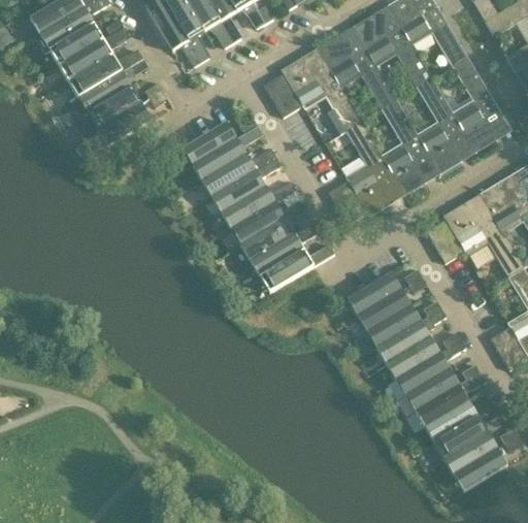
[(84,6),(91,2),(94,0),(57,0),(29,18),(39,33),(84,6)]
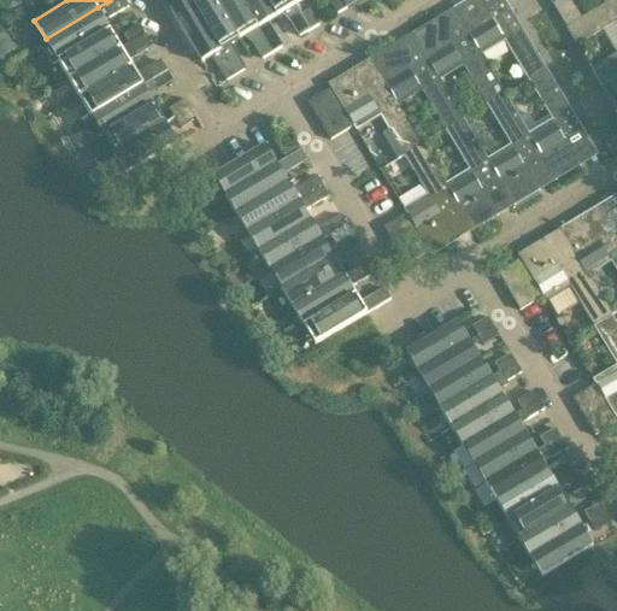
[(110,0),(106,3),(112,11),(128,3),(127,0),(110,0)]
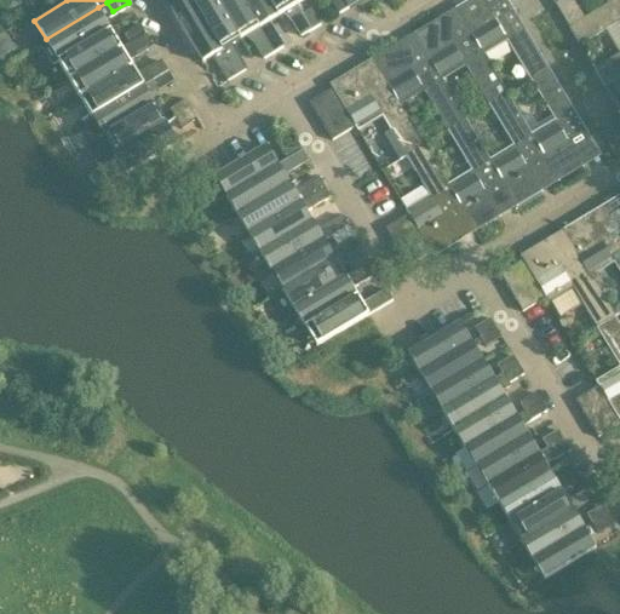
[(236,70),(194,0),(181,0),(171,6),(202,58),(204,57),(201,55),(210,49),(227,76),(236,70)]
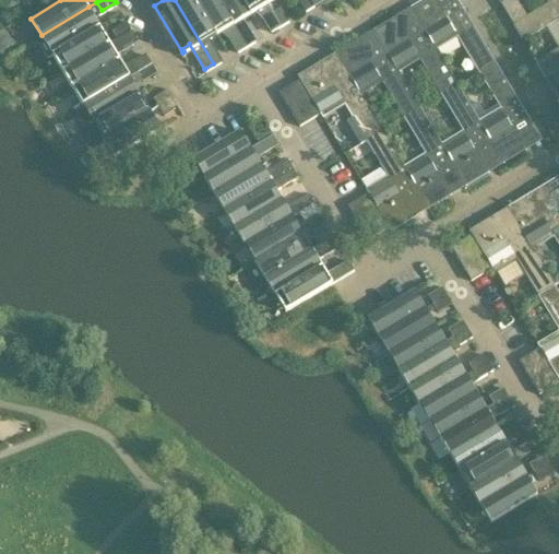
[(175,0),(213,63),(221,59),(213,45),(209,37),(217,32),(198,0),(175,0)]
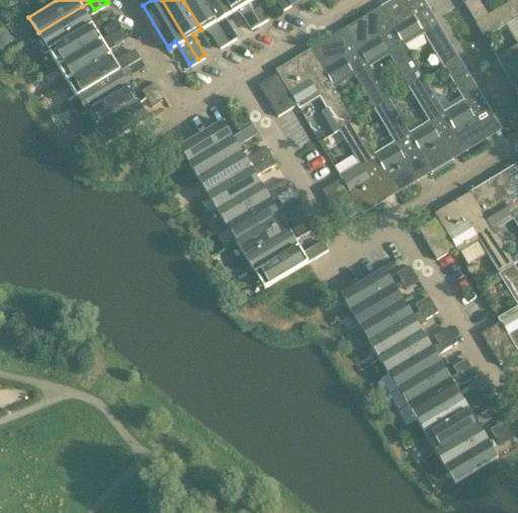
[(183,0),(201,29),(208,24),(221,45),(229,39),(204,0),(183,0)]
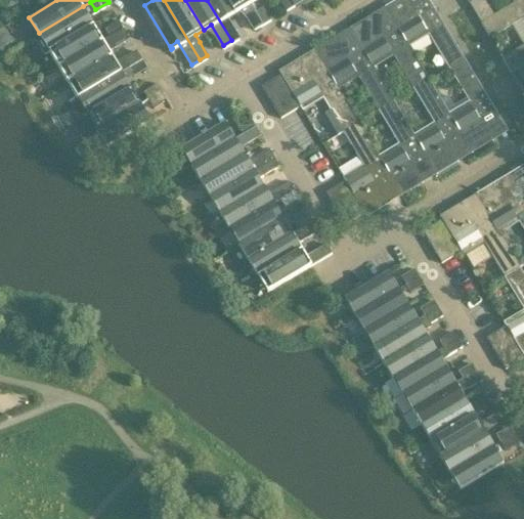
[(232,8),(227,0),(207,0),(231,40),(238,36),(224,13),(232,8)]
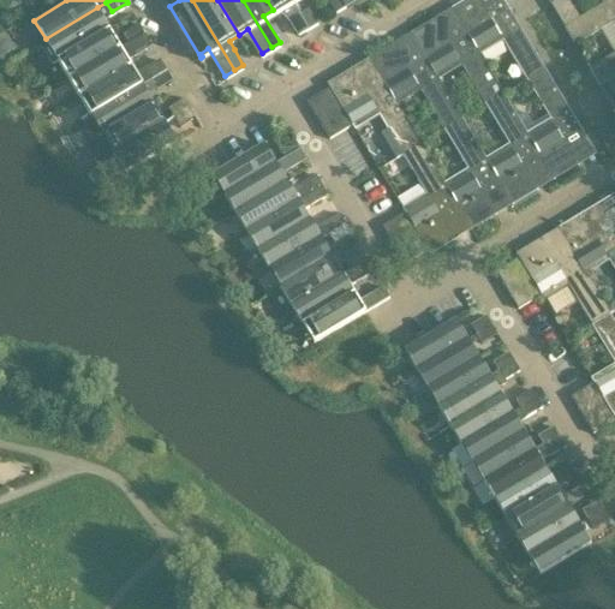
[(267,0),(273,10),(275,12),(285,7),(299,31),(309,25),(299,10),(293,0),(267,0)]
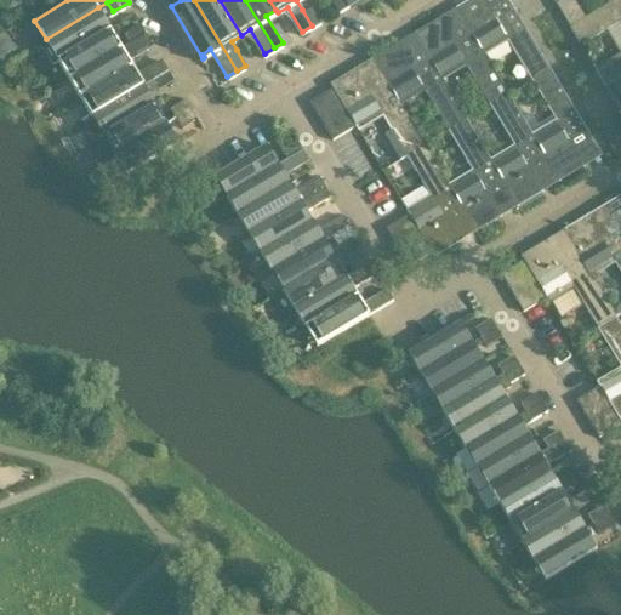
[(531,77),(550,66),(510,0),(461,0),(455,4),(472,30),(484,51),(507,36),(531,77)]
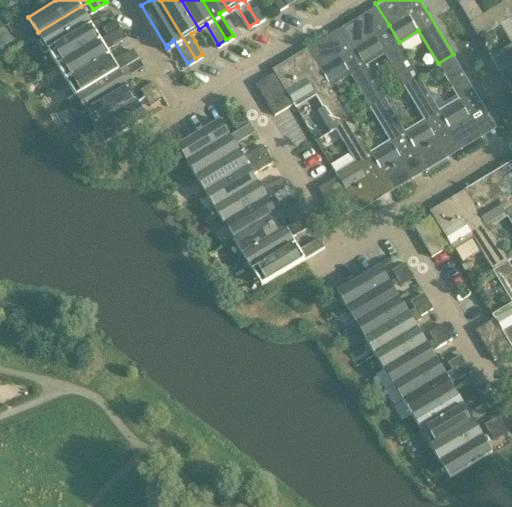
[(503,0),(470,20),(479,35),(511,15),(511,14),(511,12),(511,0),(503,0)]
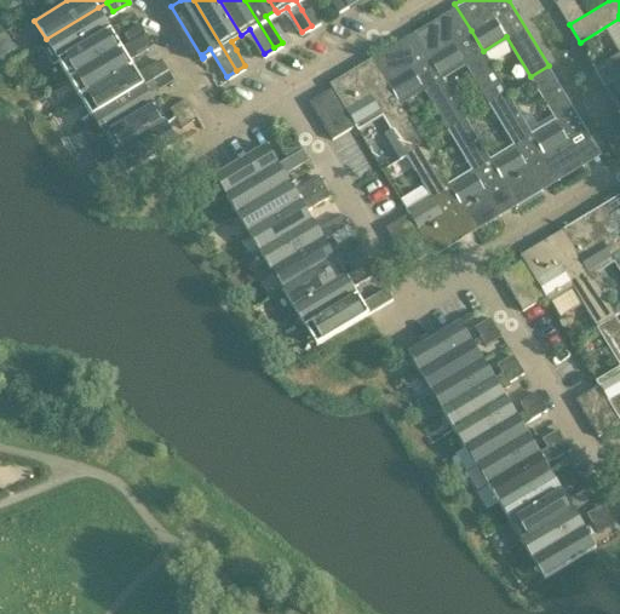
[(302,10),(311,26),(320,19),(310,5),(302,10)]
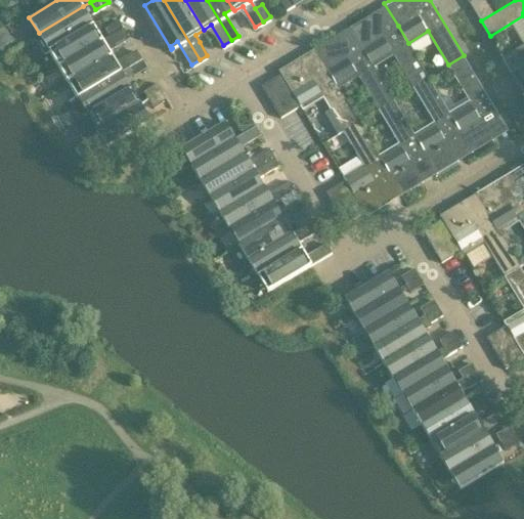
[(83,6),(39,33),(48,49),(92,22),(83,6)]
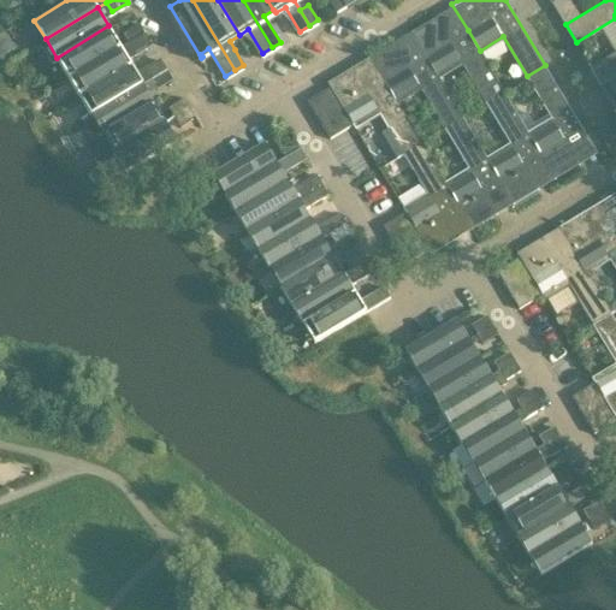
[(486,101),(504,90),(480,51),(468,30),(450,41),(434,15),(410,29),(427,55),(439,75),(462,61),(486,101)]
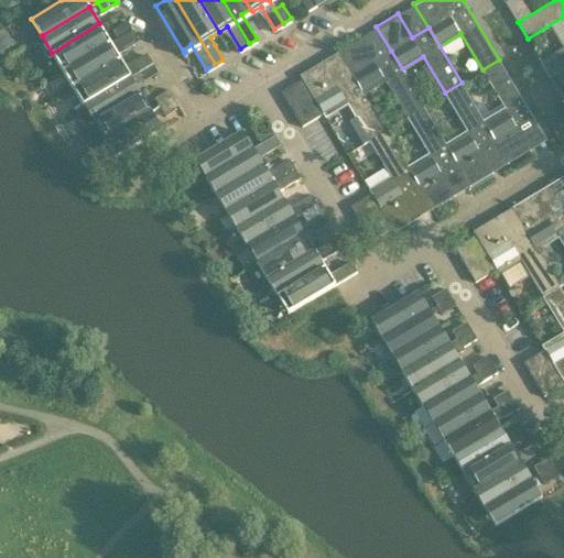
[(563,13),(563,15),(563,17),(563,44),(541,59),(551,77),(563,68),(563,13)]
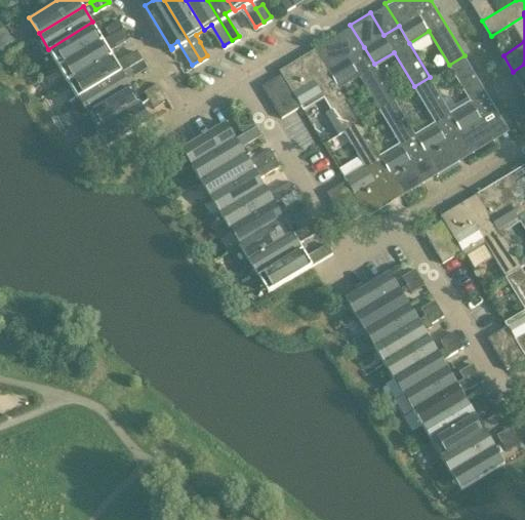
[(110,34),(123,26),(118,17),(105,26),(110,34)]
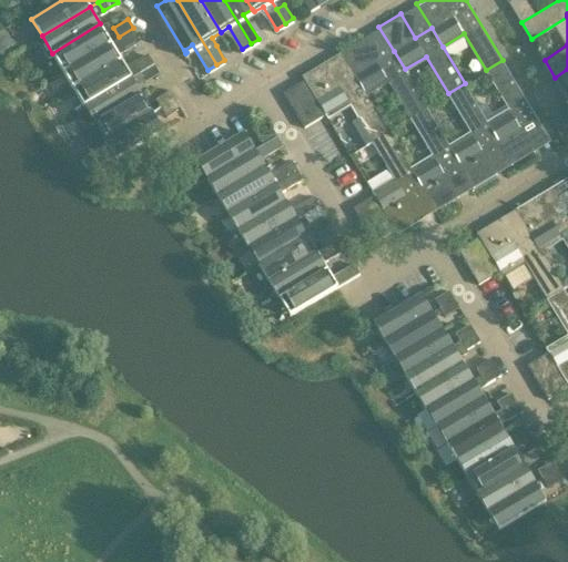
[(111,41),(100,23),(52,53),(62,70),(111,41)]
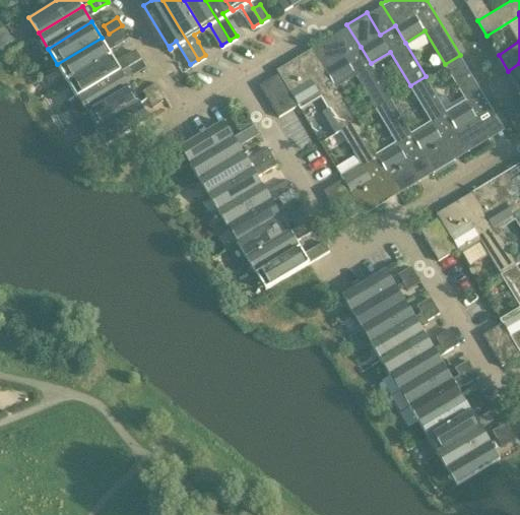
[(67,79),(111,53),(106,46),(126,33),(122,25),(109,34),(102,38),(57,64),(67,79)]
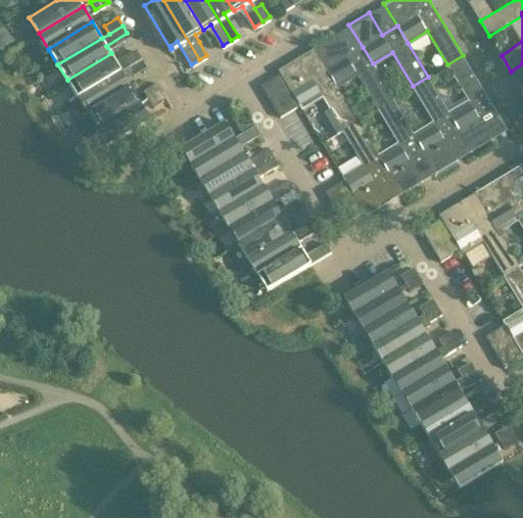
[(377,107),(393,97),(373,63),(363,47),(347,55),(334,33),(313,46),(327,68),(337,85),(357,74),(377,107)]
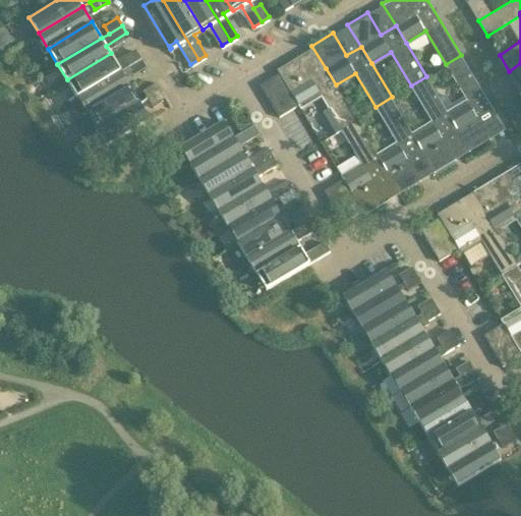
[(76,96),(140,56),(136,49),(116,61),(111,53),(67,79),(76,96)]
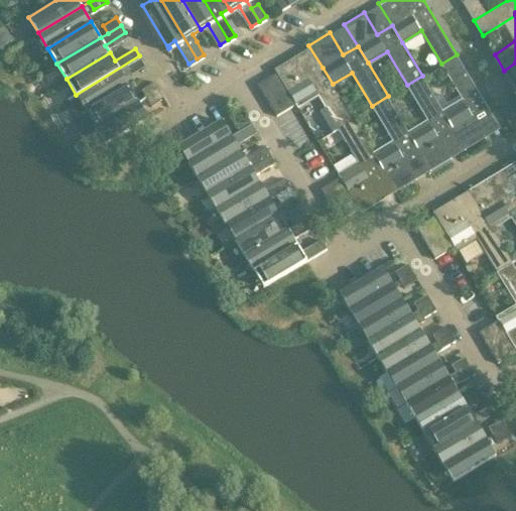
[(274,67),(276,70),(283,81),(289,91),(295,102),(297,106),(317,94),(338,127),(353,117),(333,84),(323,68),(308,76),(294,53),(274,67)]
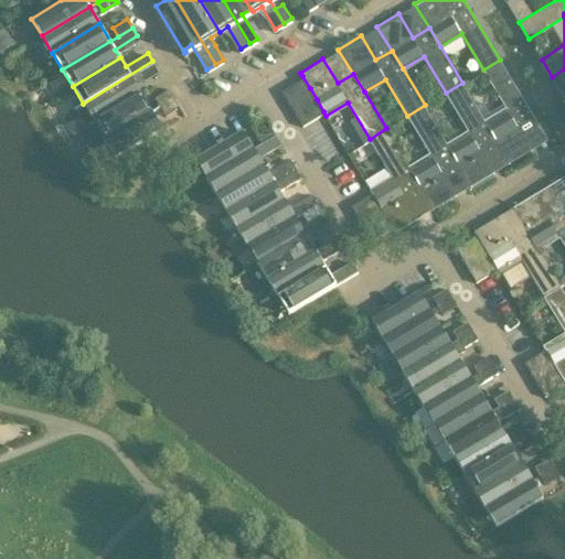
[(500,60),(483,70),(504,105),(483,117),(509,161),(532,147),(518,122),(533,114),(500,60)]
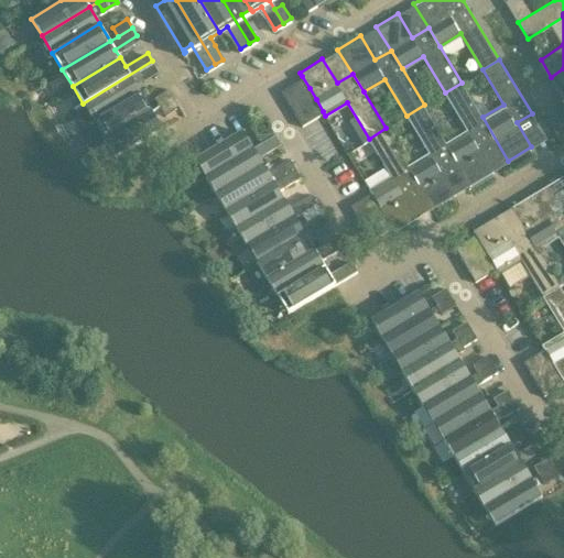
[(152,61),(83,104),(94,121),(141,93),(134,81),(142,77),(143,78),(158,69),(152,61)]
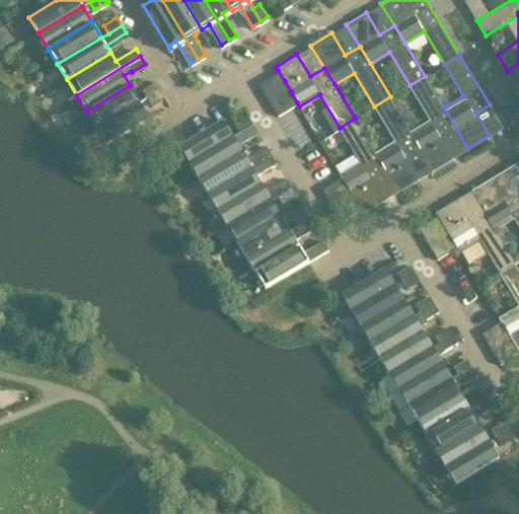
[(258,82),(265,93),(285,81),(278,70),(258,82)]
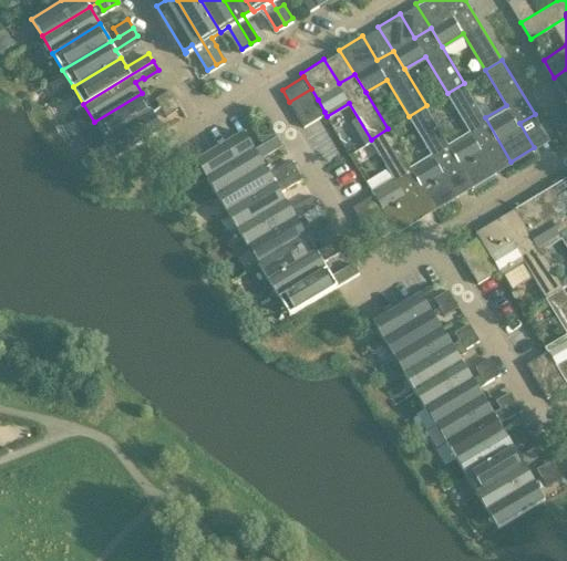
[(511,162),(485,117),(464,83),(447,93),(468,128),(447,141),(459,159),(462,166),(473,184),(495,170),(511,162)]
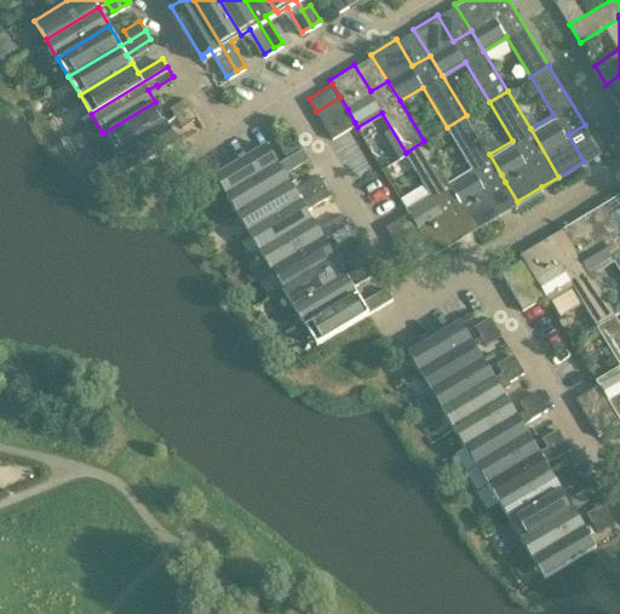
[(174,114),(190,104),(184,96),(168,105),(174,114)]
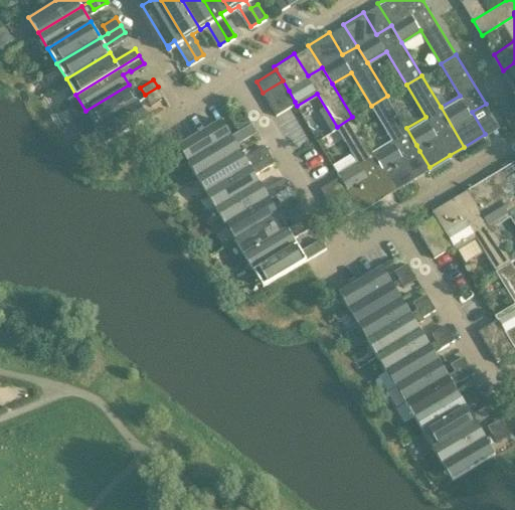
[(270,103),(289,91),(283,80),(263,93),(270,103)]
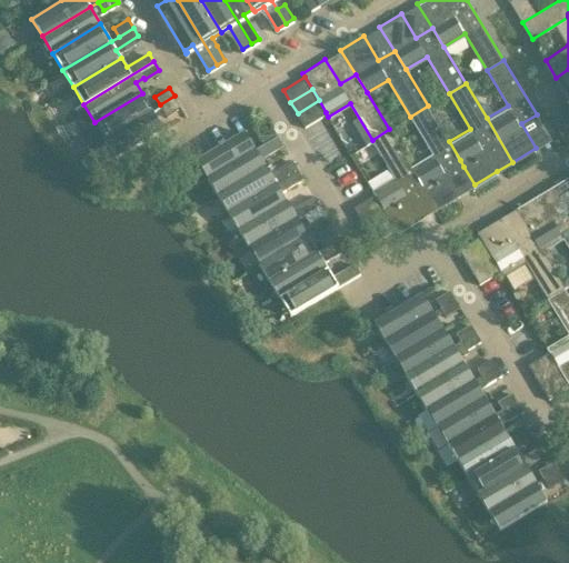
[(152,109),(142,93),(95,122),(105,139),(152,109)]
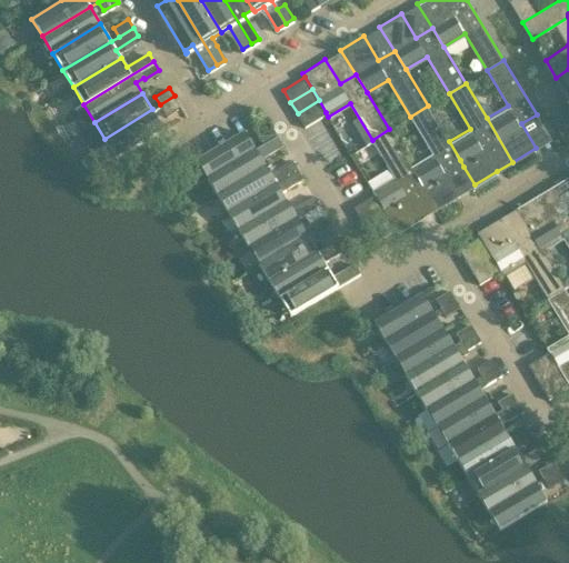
[(179,104),(175,96),(160,104),(166,113),(179,104)]
